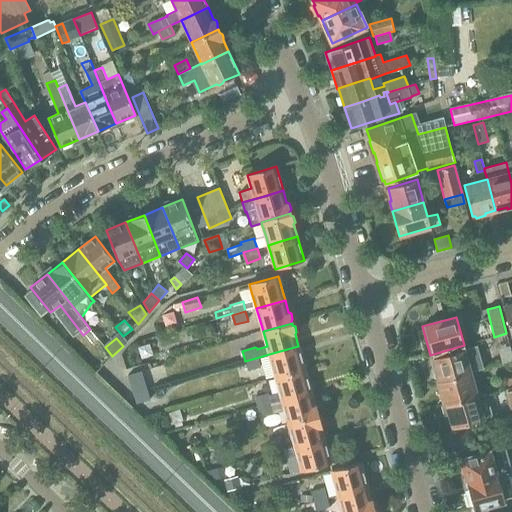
[(304,369),(298,346),(269,354),(276,377),(304,369)]
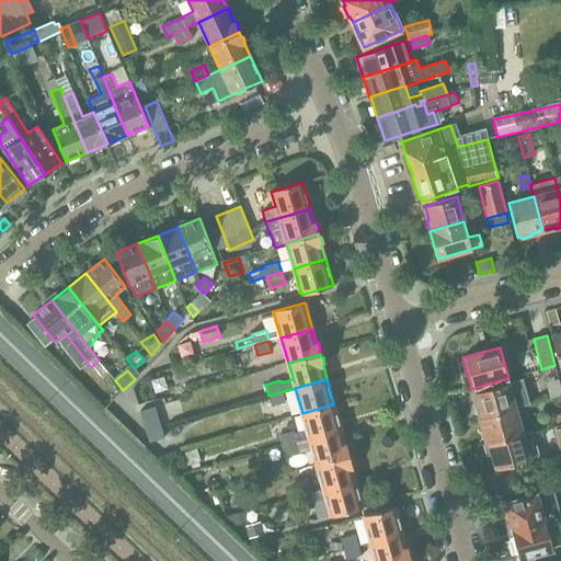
[(560,395),(560,388),(559,379),(546,382),(550,398),(560,395)]
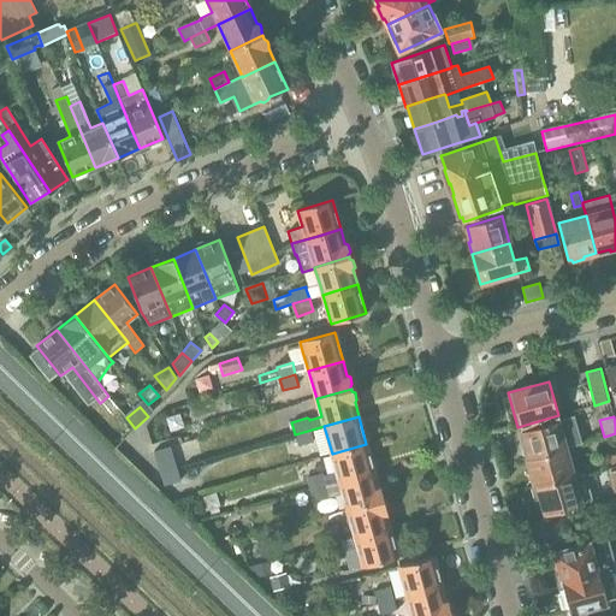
[(557,421),(522,431),(526,444),(523,445),(527,460),(566,449),(557,421)]
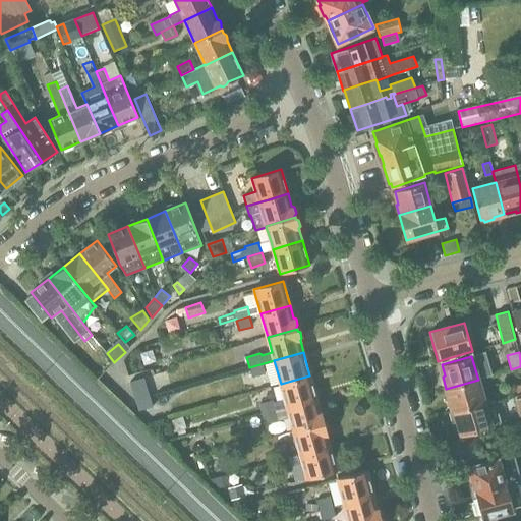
[(267,373),(264,363),(249,367),(252,378),(267,373)]
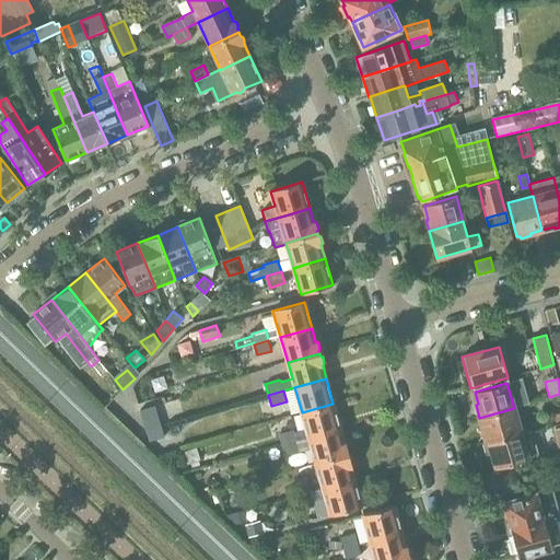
[(340,429),(333,404),(302,412),(306,430),(294,433),(296,442),(308,439),(340,429)]
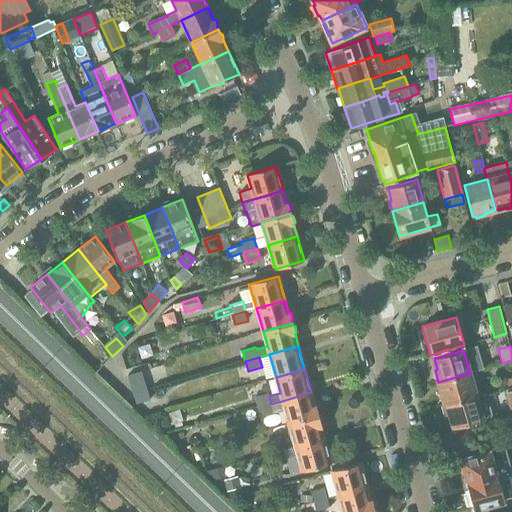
[(136,404),(150,399),(141,370),(127,375),(136,404)]
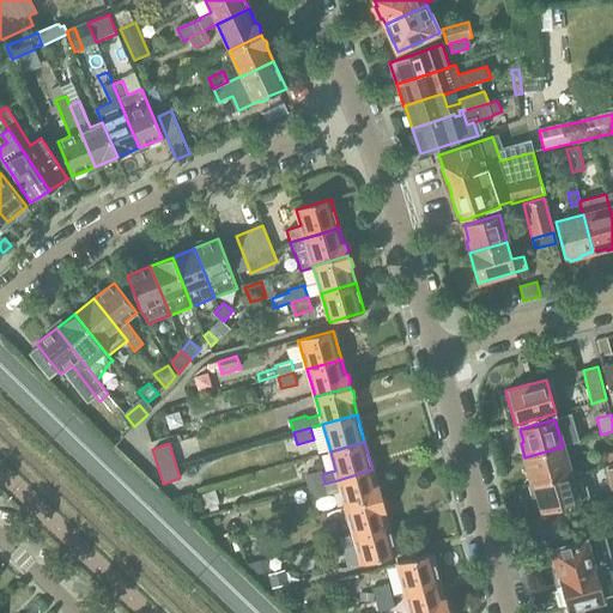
[(563,447),(525,457),(533,485),(570,474),(563,447)]
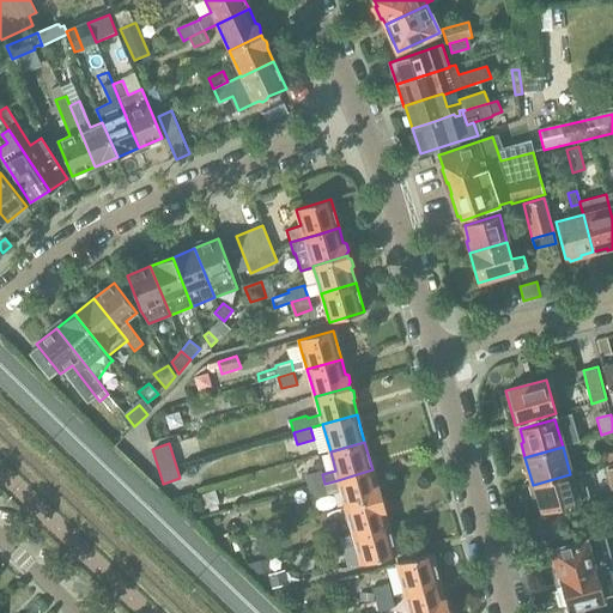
[(612,462),(611,463),(611,465),(596,469),(604,499),(612,496),(612,462)]
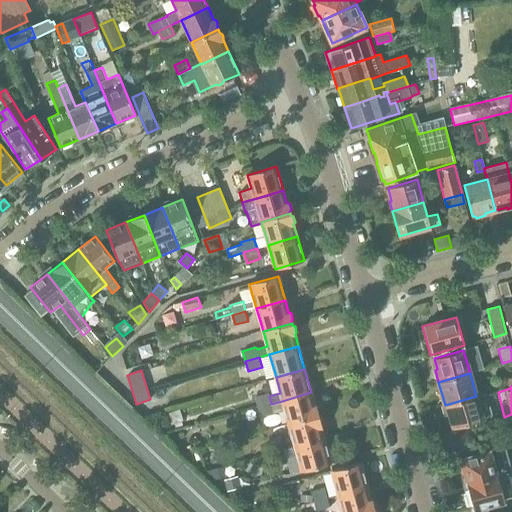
[(271,404),(258,407),(260,417),(285,411),(289,424),(317,416),(317,414),(318,411),(317,406),(314,405),(311,392),(282,401),(271,404)]
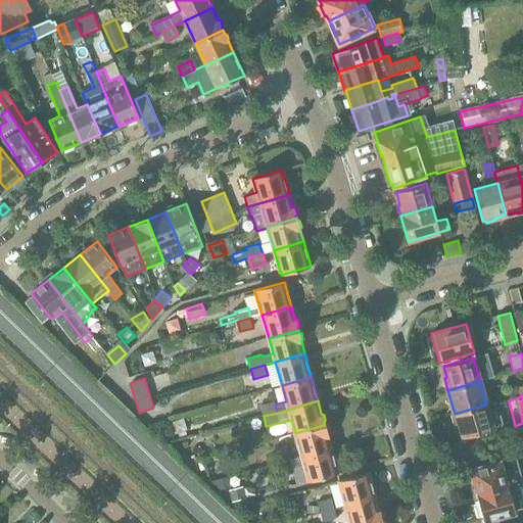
[(275,403),(274,401),(260,406),(264,416),(277,413),(275,405),(275,403)]
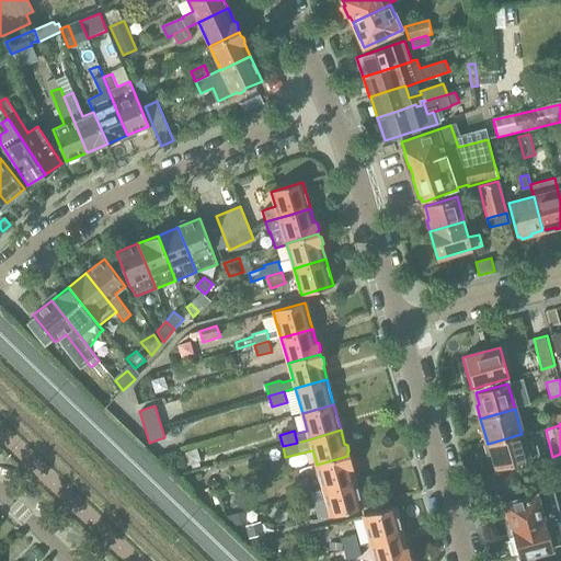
[(533,432),(523,434),(522,434),(488,444),(483,445),(487,456),(493,455),(496,469),(540,457),(533,432)]
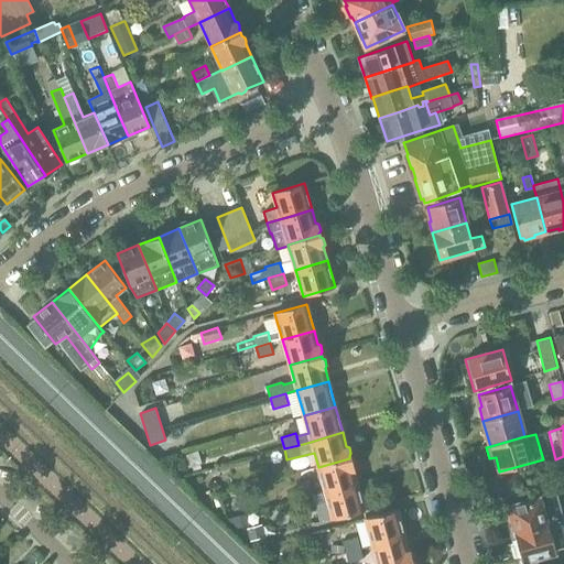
[(535,465),(535,466),(485,480),(490,503),(524,494),(521,483),(559,473),(562,487),(563,486),(563,456),(555,459),(535,465)]
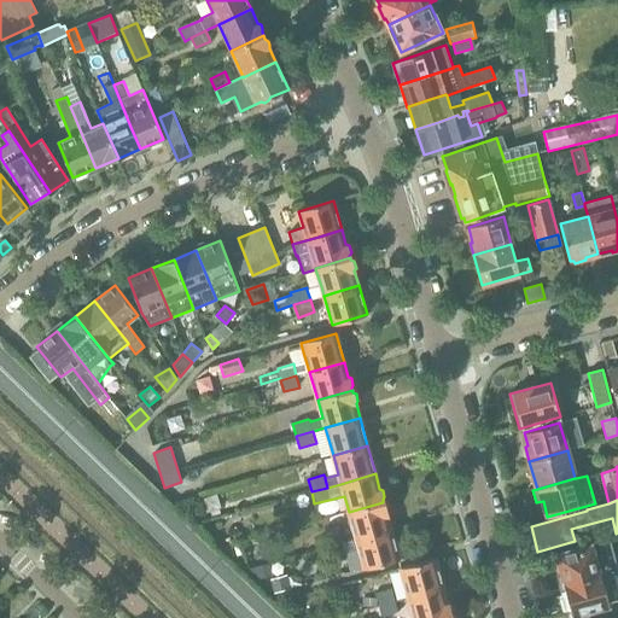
[(384,503),(383,502),(349,512),(356,541),(391,531),(388,516),(389,512),(388,506),(384,503)]
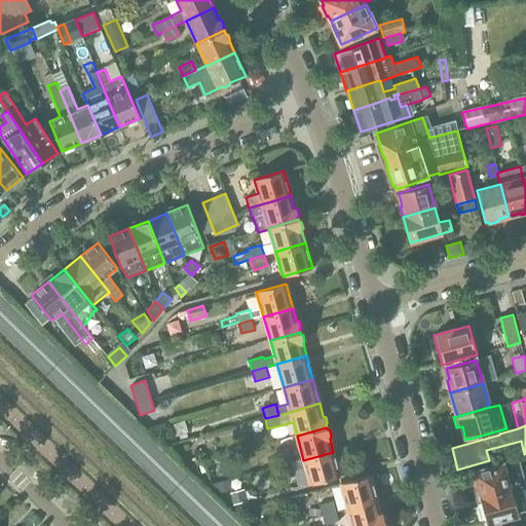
[(333,452),(303,460),(310,484),(340,476),(333,452)]
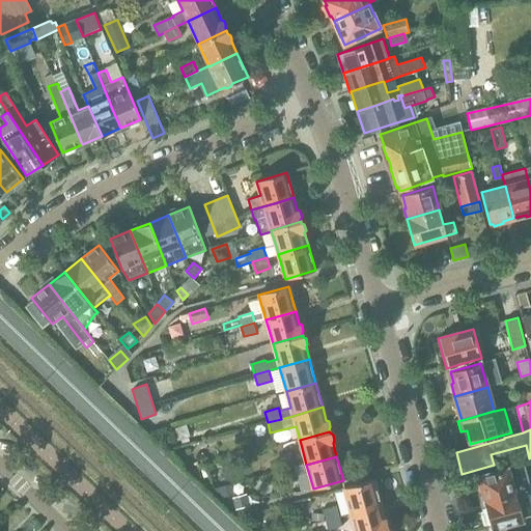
[(270,464),(273,474),(274,473),(280,472),(295,468),(295,467),(292,457),(270,464)]
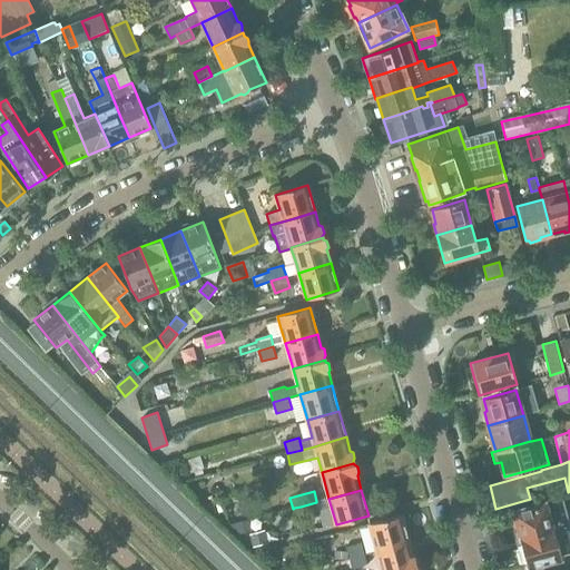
[(563,526),(563,527),(569,524),(564,510),(560,511),(557,499),(512,512),(516,523),(512,524),(516,537),(519,536),(520,538),(563,526)]
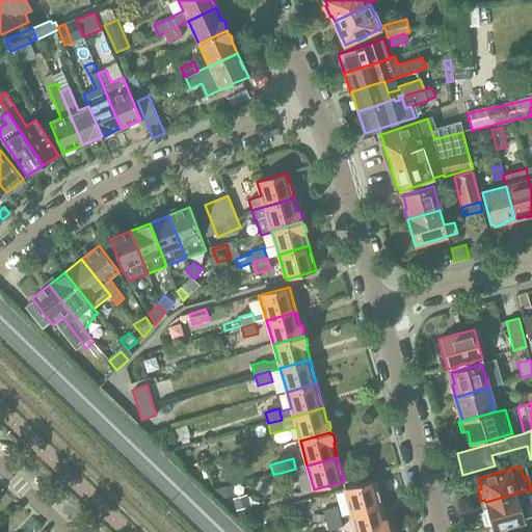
[(284,482),(298,478),(295,469),(281,473),(274,474),(277,484),(284,482)]
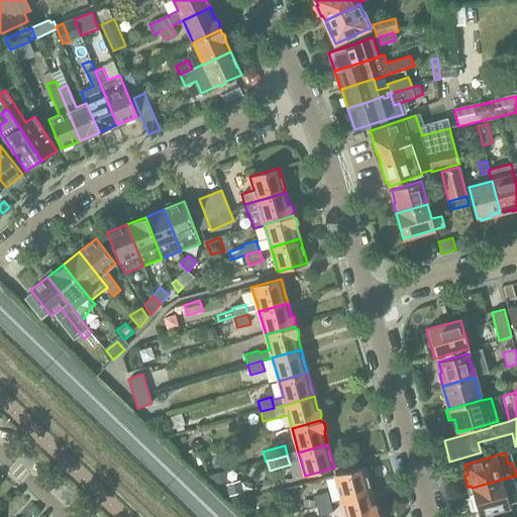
[(336,480),(341,500),(371,492),(364,468),(334,476),(336,480)]
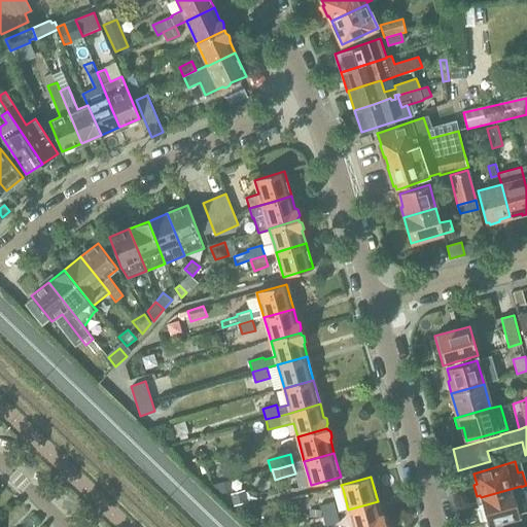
[(230,481),(213,485),(221,494),(232,491),(230,481)]
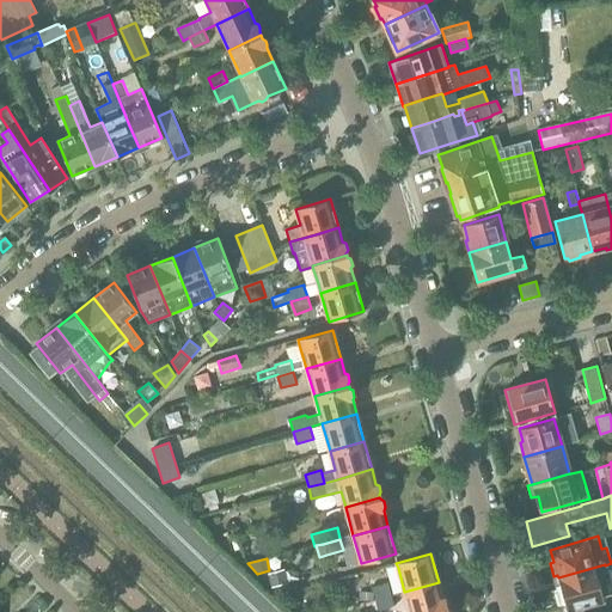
[(603,595),(611,593),(611,588),(605,565),(605,564),(558,577),(562,591),(558,592),(562,606),(565,605),(567,609),(603,599),(603,595)]
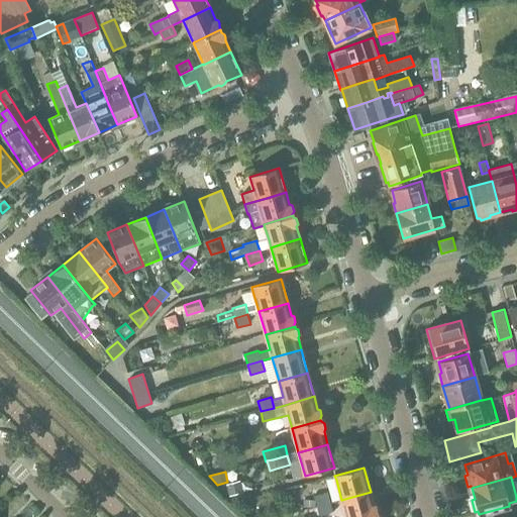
[(243,493),(239,481),(226,485),(229,496),(243,493)]
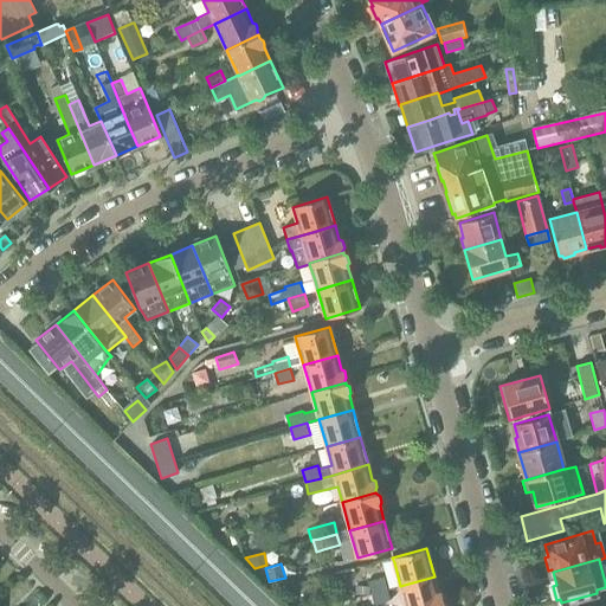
[(405,605),(433,605),(443,604),(442,601),(444,599),(442,592),(438,591),(434,577),(400,586),(405,605)]
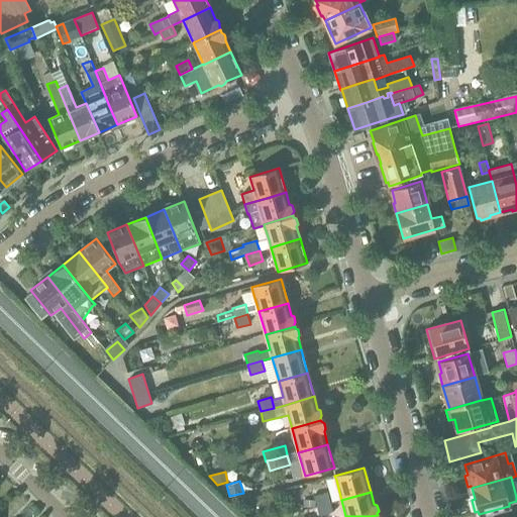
[(314,497),(317,506),(330,503),(327,493),(314,497)]
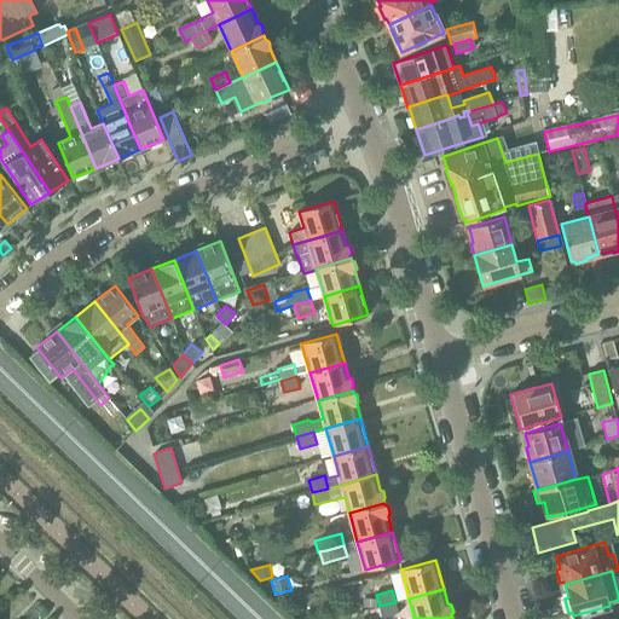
[(395,602),(380,606),(382,618),(383,618),(398,615),(395,602)]
